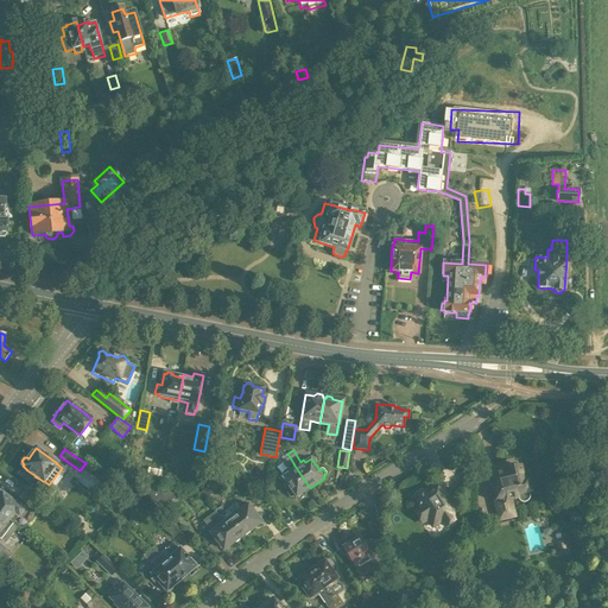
[(284,461),(282,462),(286,468),(293,463),(290,457),(284,461)]
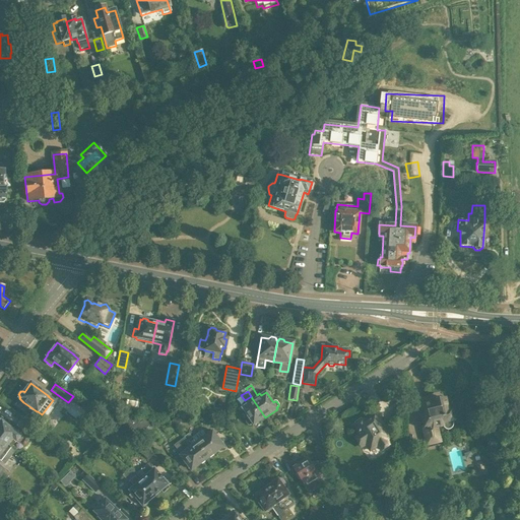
[(246,405),(241,408),(248,418),(246,419),(246,423),(247,425),(250,426),(252,425),(253,426),(265,417),(252,398),(245,403),(246,405)]
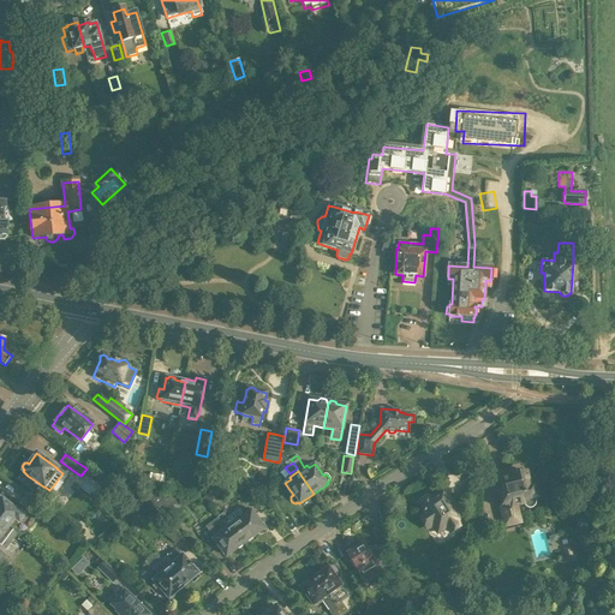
[(511,476),(512,478),(495,482),(501,506),(500,506),(505,526),(520,523),(515,506),(523,505),(524,505),(524,506),(525,507),(526,508),(527,508),(529,509),(530,509),(531,508),(532,508),(533,508),(533,507),(535,506),(536,505),(536,503),(536,502),(536,501),(536,497),(533,487),(529,488),(525,472),(523,473),(520,471),(514,472),(513,475),(511,476)]
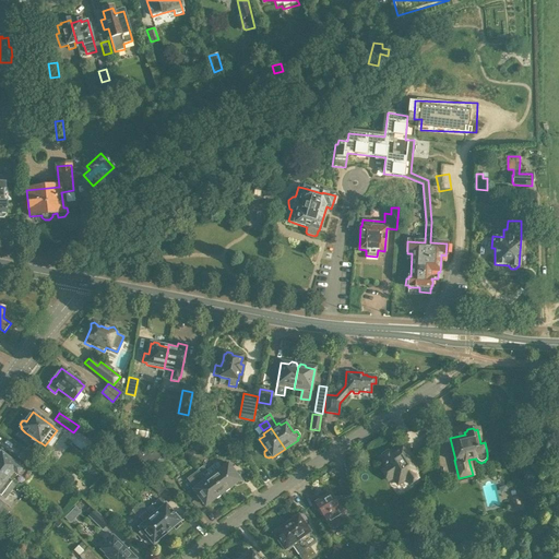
[(521,435),(521,443),(533,443),(534,436),(521,435)]
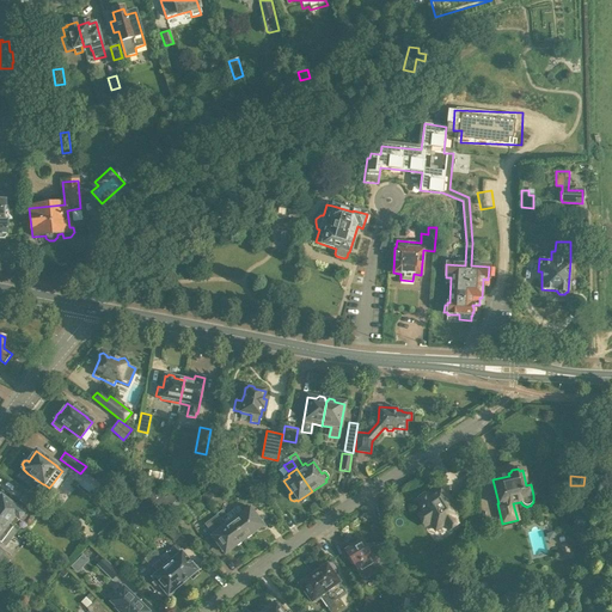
[(146,499),(161,514),(172,505),(155,488),(146,499)]
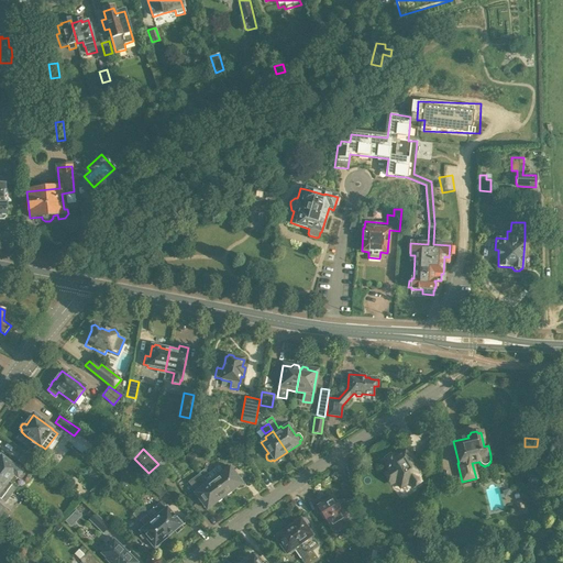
[(189,450),(187,456),(194,460),(197,453),(189,450)]
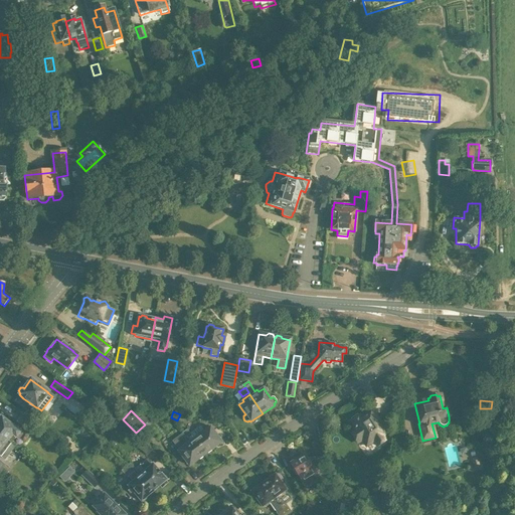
[(360,415),(350,422),(366,447),(373,442),(377,447),(385,441),(382,436),(386,433),(372,412),(362,419),(360,415)]
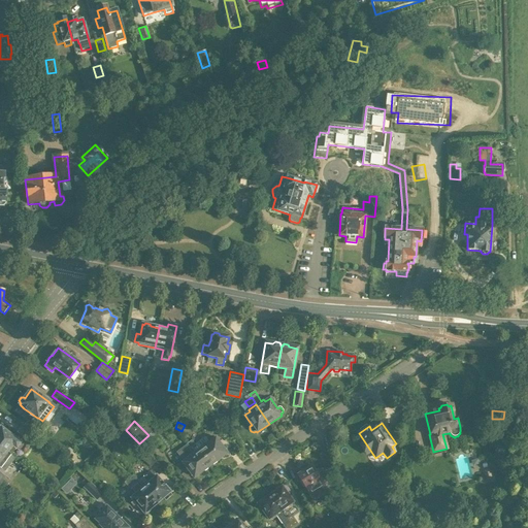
[(0,425),(0,449),(10,457),(21,444),(9,435),(9,434),(6,432),(8,430),(5,428),(0,425)]
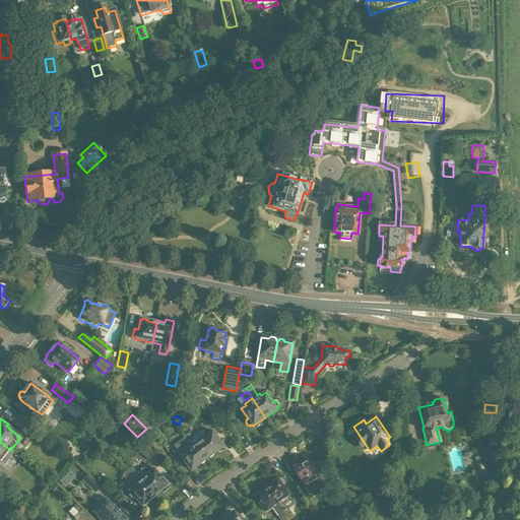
[(17,427),(27,436),(33,430),(21,421),(17,427)]
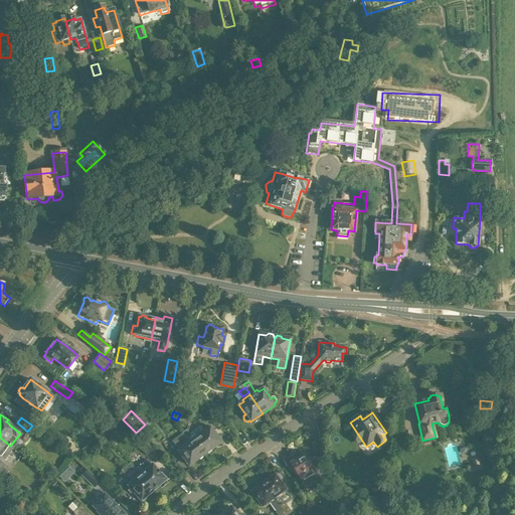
[(199,426),(190,434),(204,454),(206,453),(208,453),(211,451),(211,449),(220,443),(219,442),(219,439),(218,438),(216,438),(208,426),(202,431),(199,426)]
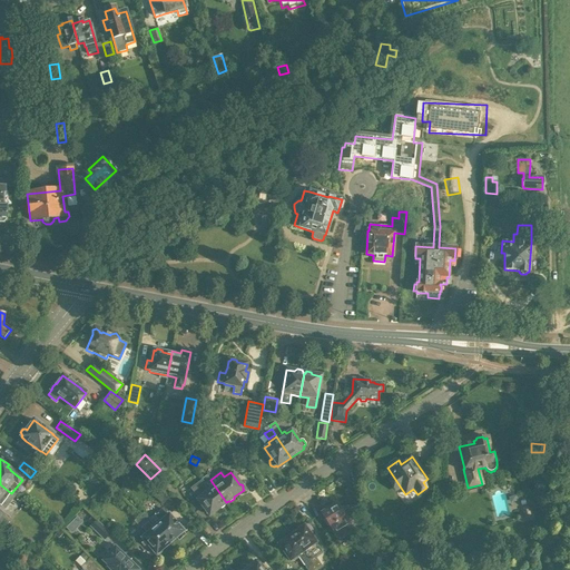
[(207,475),(192,488),(197,495),(196,498),(205,510),(205,512),(206,513),(208,513),(209,516),(218,508),(220,509),(224,507),(224,503),(226,502),(210,480),(207,475)]
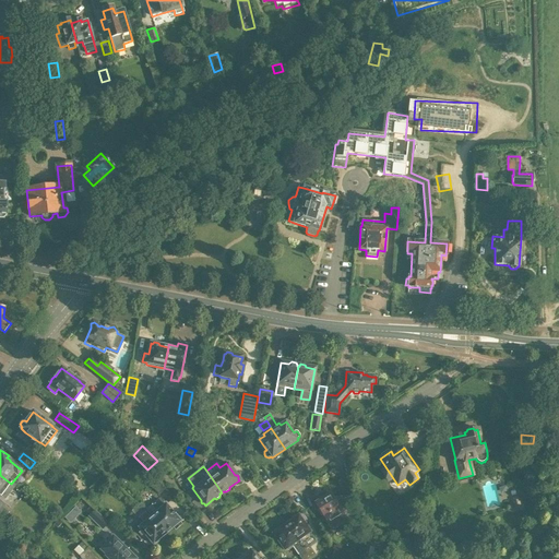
[(0,497),(11,484),(0,475),(0,497)]
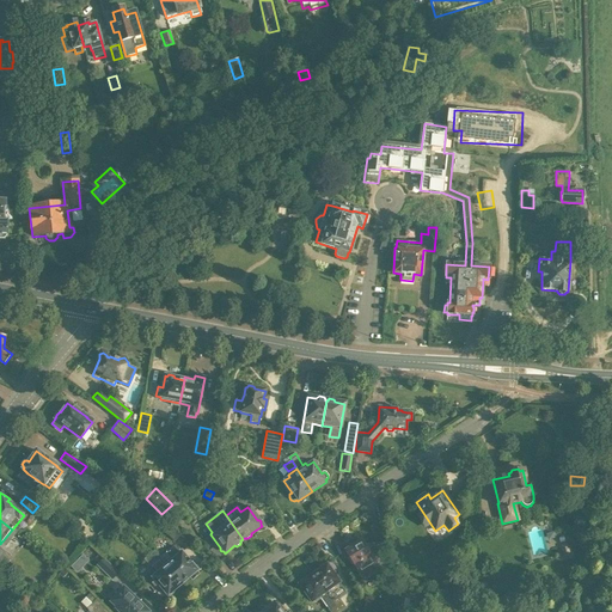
[(163,531),(175,542),(181,536),(169,525),(163,531)]
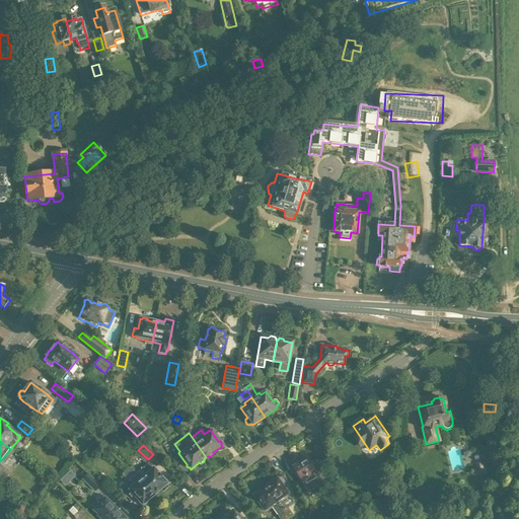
[(306,458),(292,467),(306,490),(310,491),(316,487),(327,487),(324,460),(316,461),(308,461),(306,458)]
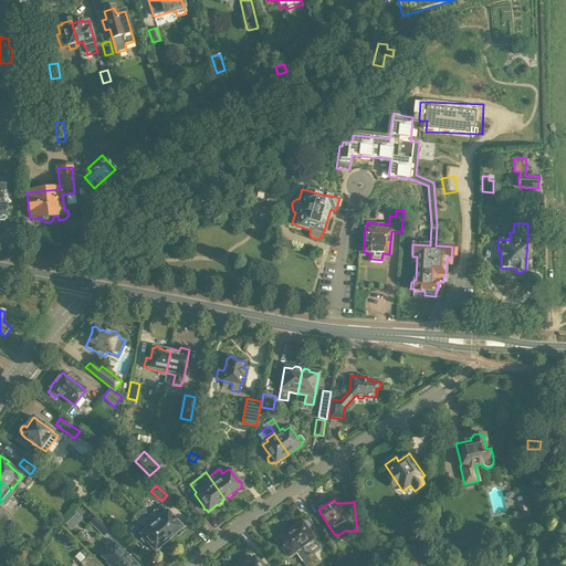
[(155,509),(147,515),(154,523),(168,540),(175,534),(177,536),(184,531),(181,528),(181,527),(178,523),(168,511),(167,512),(161,505),(156,510),(155,509)]
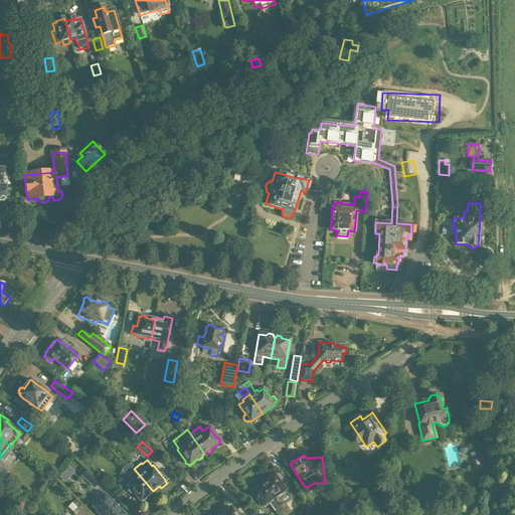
[(130,464),(122,471),(127,477),(129,476),(133,482),(128,486),(129,487),(125,490),(131,497),(135,494),(141,501),(142,500),(144,501),(147,498),(147,496),(153,491),(140,476),(134,469),(130,464)]
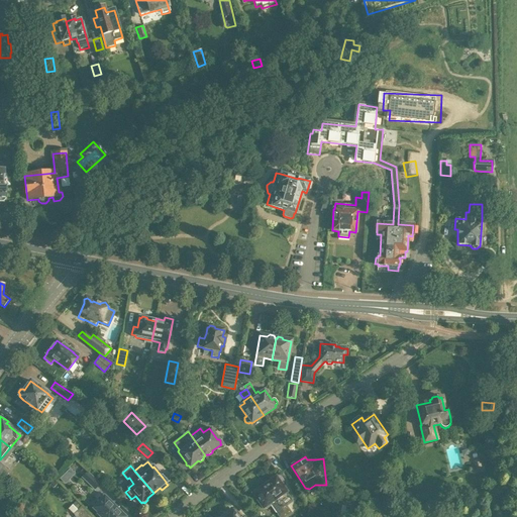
[(65,482),(74,473),(70,469),(61,478),(65,482)]
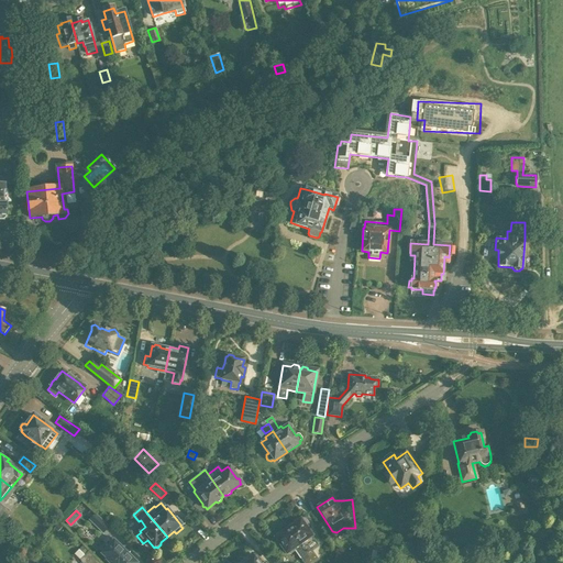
[(90,520),(102,533),(108,528),(96,515),(90,520)]
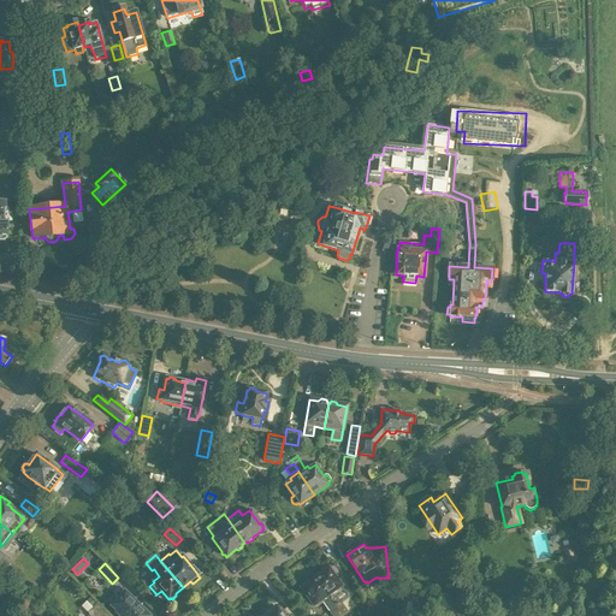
[(320,575),(315,579),(333,604),(348,594),(335,576),(337,575),(337,574),(337,572),(336,570),(333,568),(332,568),(330,568),(329,569),(326,570),(325,569),(324,569),(321,570),(321,572),(321,574),(320,575)]
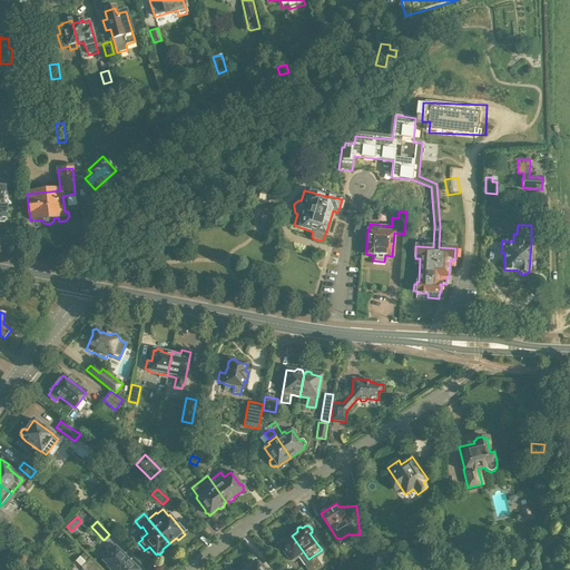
[(297,556),(306,568),(312,564),(308,559),(292,536),(287,539),(286,539),(285,540),(284,539),(279,542),(281,543),(278,544),(282,550),(291,561),(297,556)]
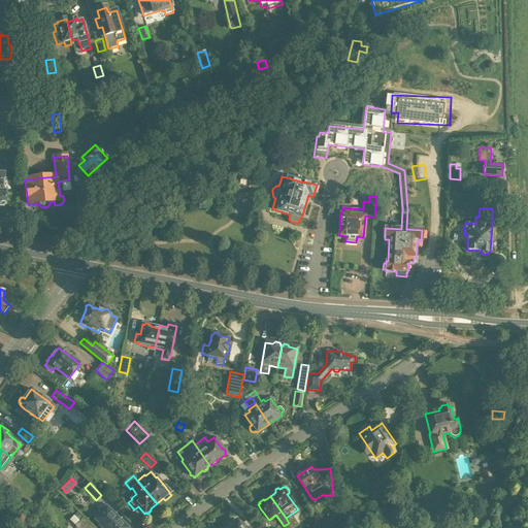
[(99,526),(100,527),(127,527),(107,508),(101,503),(97,507),(101,512),(95,518),(101,525),(99,526)]
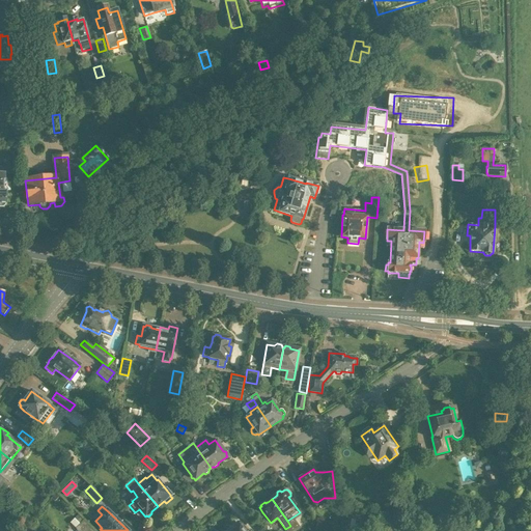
[(93,530),(83,520),(75,528),(77,530),(93,530)]
